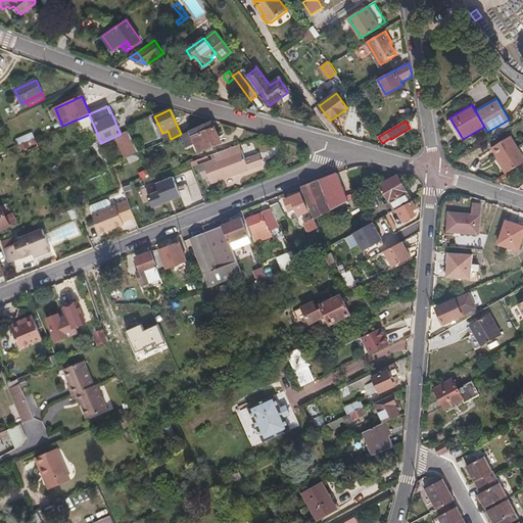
[(221,142),(215,127),(214,128),(210,122),(181,134),(187,147),(196,143),(199,151),(221,142)]
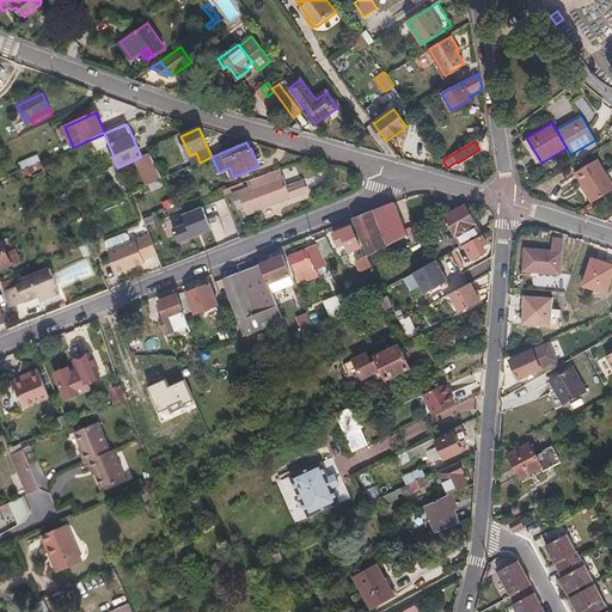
[(158,167),(150,152),(142,155),(153,177),(160,173),(158,167)]
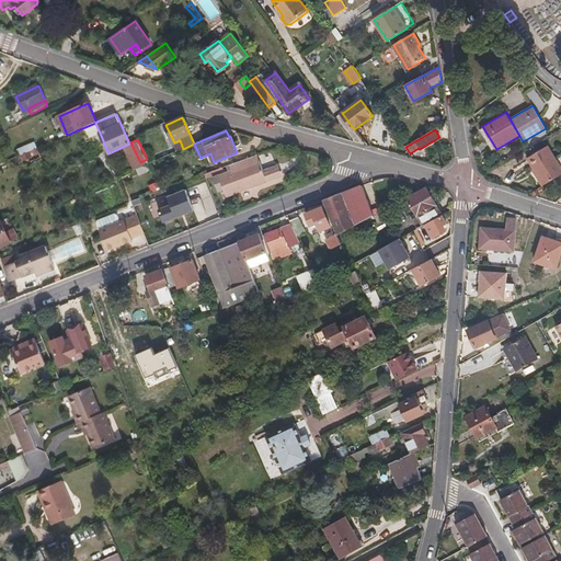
[(37,148),(35,142),(25,147),(27,152),(37,148)]
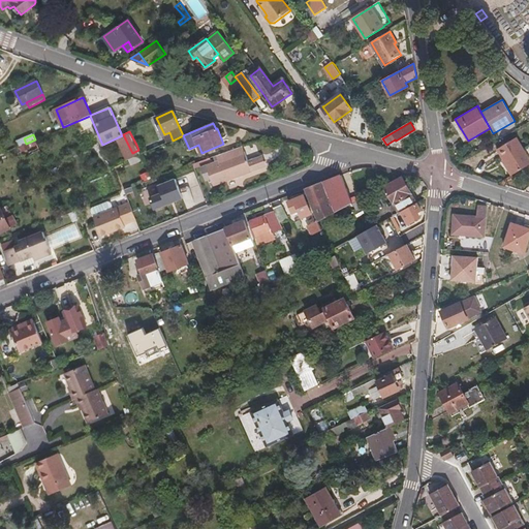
[(528,164),(528,157),(516,137),(496,149),(503,159),(506,164),(505,166),(511,176),(528,164)]
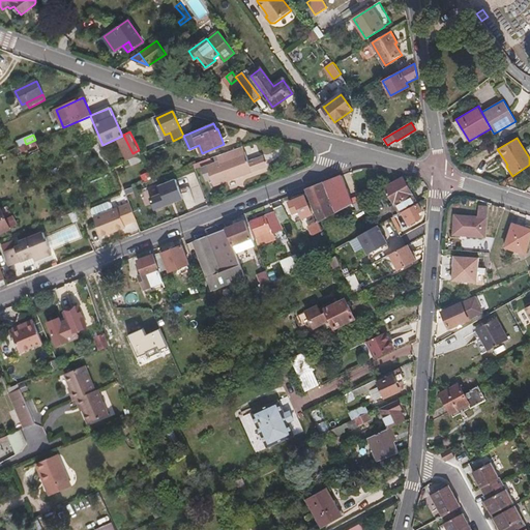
[(26,144),(24,139),(17,142),(20,147),(26,144)]
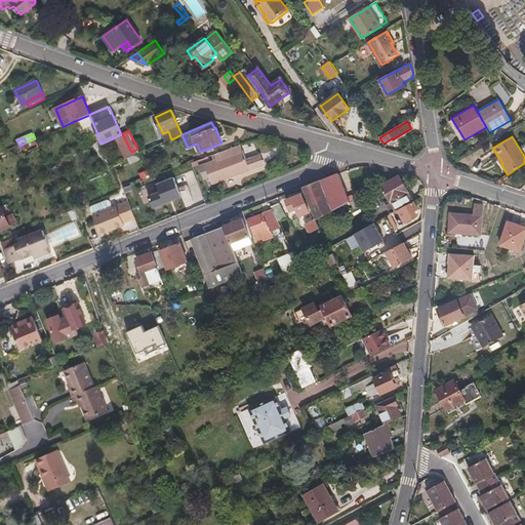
[(145,147),(142,142),(135,144),(137,149),(139,154),(158,146),(156,142),(145,147)]
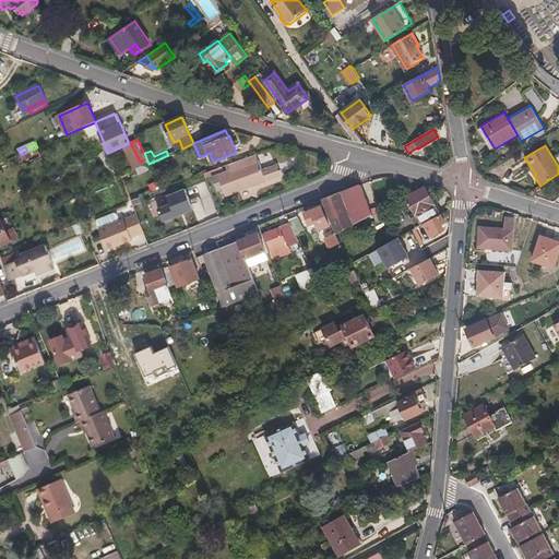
[(261,170),(258,161),(257,162),(253,155),(229,164),(233,170),(219,175),(227,194),(265,180),(261,170)]
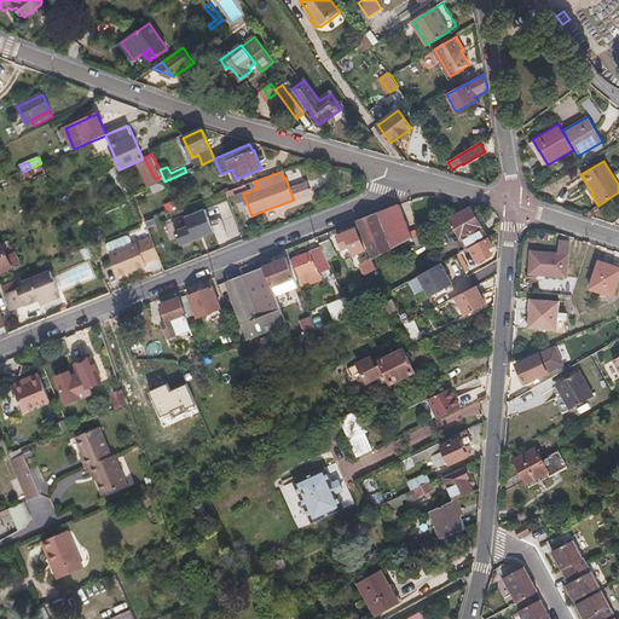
[(307,181),(289,189),(294,200),(312,194),(307,181)]
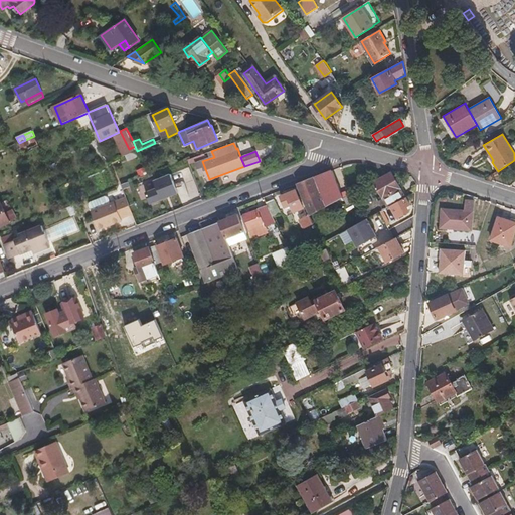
[(189,164),(206,158),(204,154),(187,160),(189,164)]
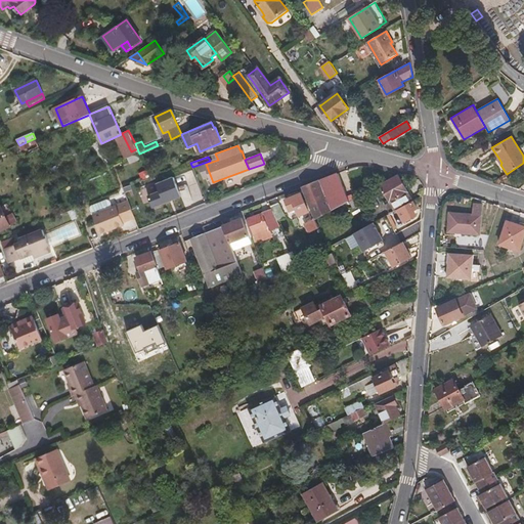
[(349,201),(339,174),(302,188),(315,220),(349,201)]
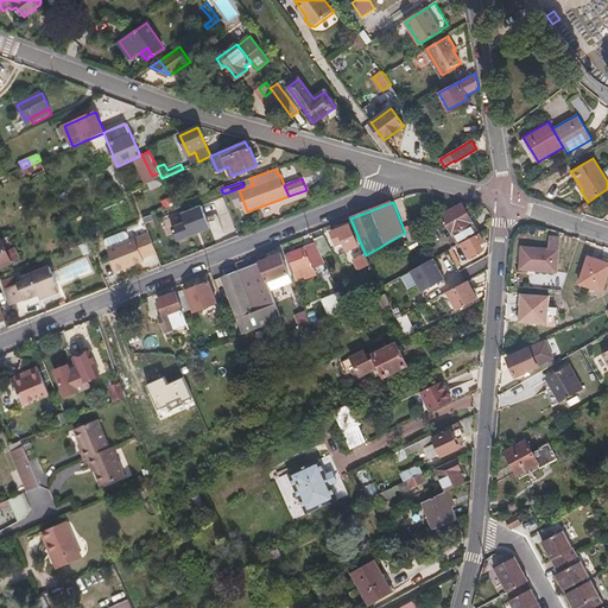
[(463,202),(441,214),(458,246),(461,244),(480,233),(463,202)]
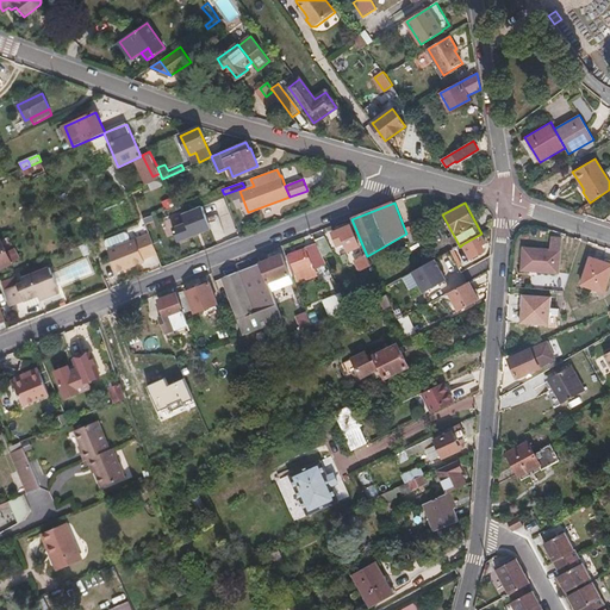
[(418,204),(414,205),(418,216),(423,212),(418,204)]
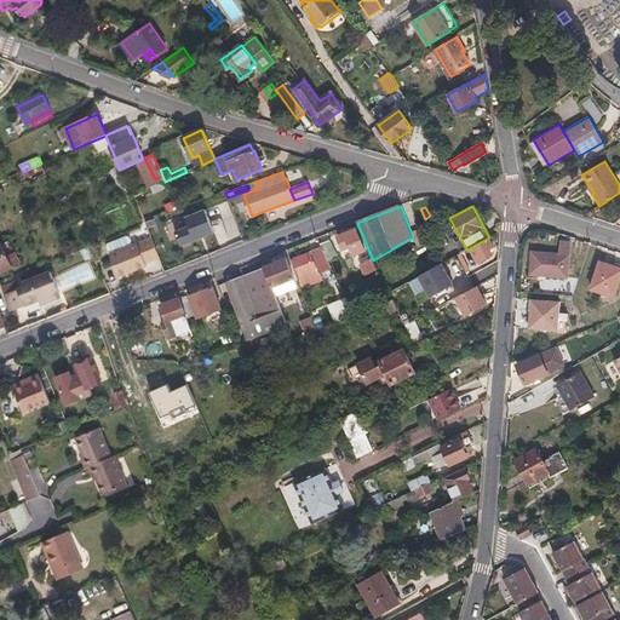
[(216,233),(207,210),(187,217),(190,225),(177,231),(182,245),(216,233)]
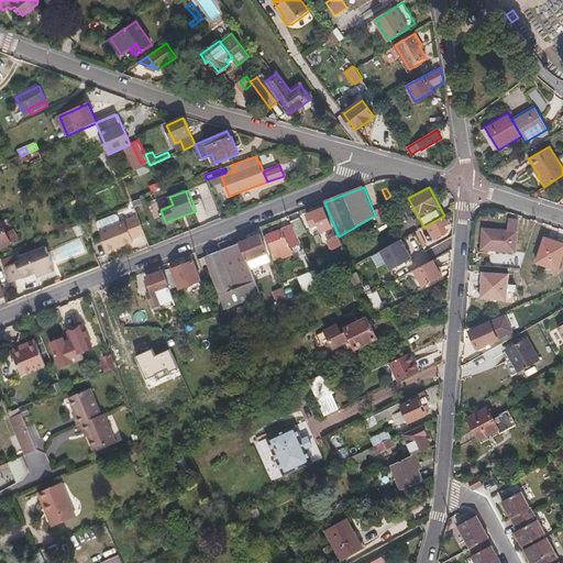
[(307,214),(312,228),(319,224),(320,228),(322,232),(332,228),(324,208),(307,214)]
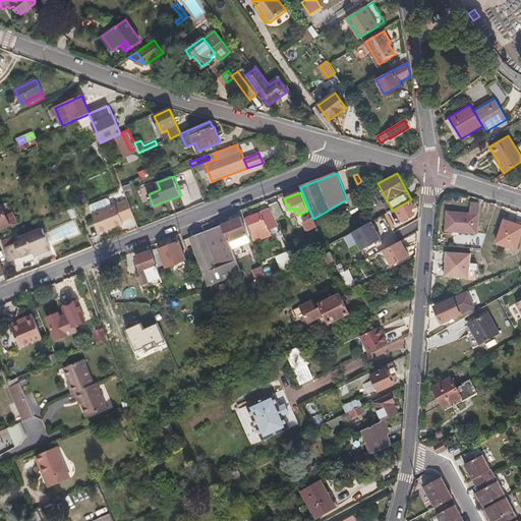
[(411,199),(395,209),(402,222),(413,216),(410,212),(415,209),(411,199)]
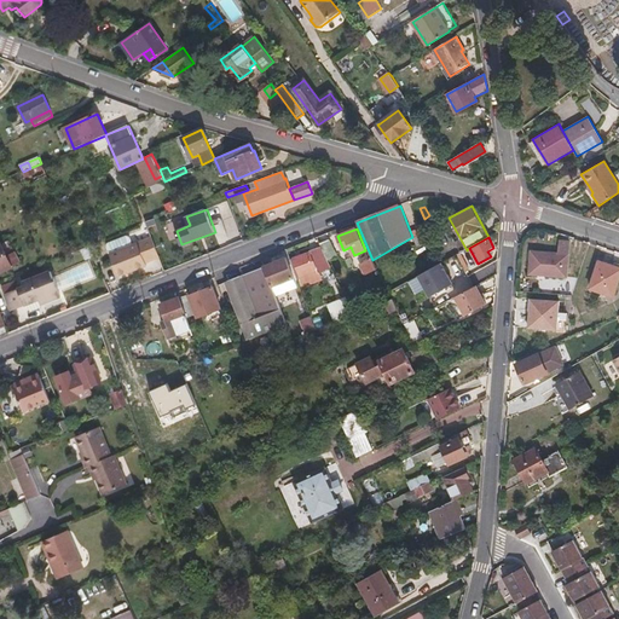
[(160,258),(152,238),(110,255),(120,278),(148,266),(146,262),(160,258)]
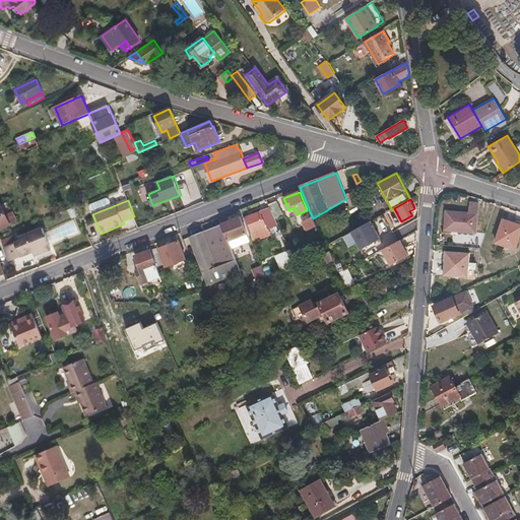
[(269,204),(275,218),(283,215),(277,201),(269,204)]
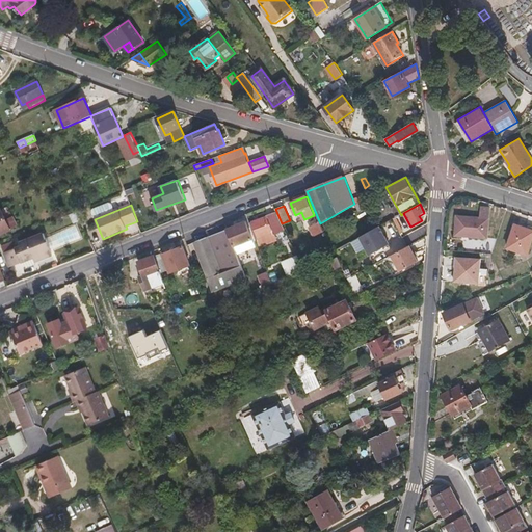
[(457,216),(455,236),(486,238),(489,207),(481,207),(480,218),(457,216)]
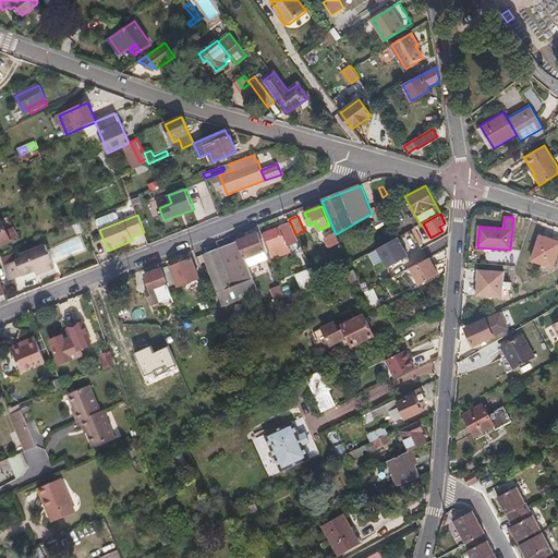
[(0,245),(11,241),(1,219),(0,219),(0,245)]
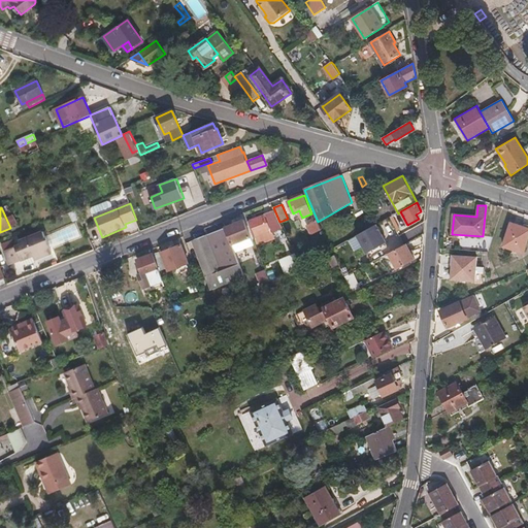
[(265,216),(270,230),(273,228),(268,213),(265,216)]
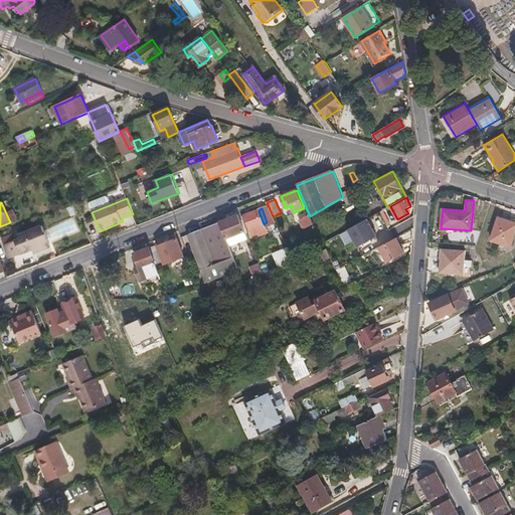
[(263,224),(264,224),(259,210),(243,215),(249,229),(251,229),(254,237),(266,232),(263,224)]
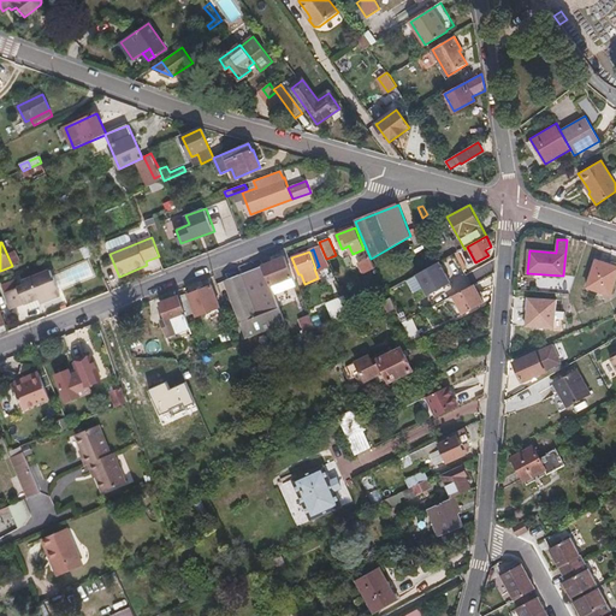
[(271,285),(291,277),(284,258),(264,266),(271,285)]
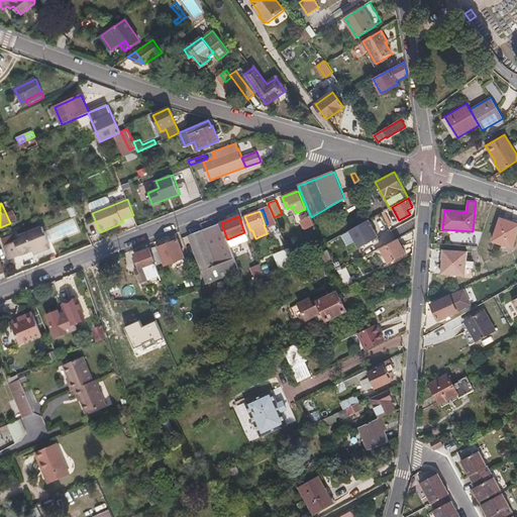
[(305,229),(315,223),(311,217),(301,222),(305,229)]
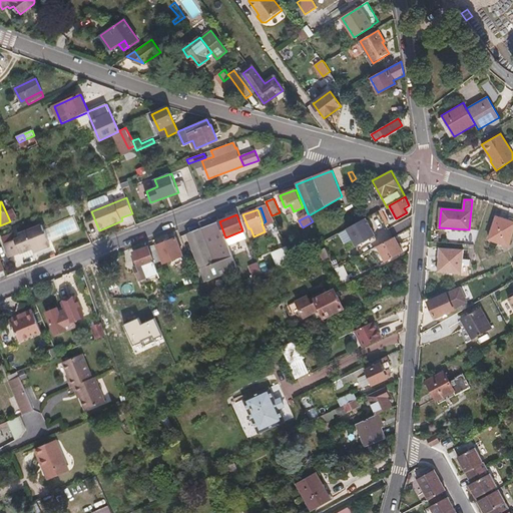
[(512,221),(496,217),(489,238),(508,245),(512,231),(512,221)]
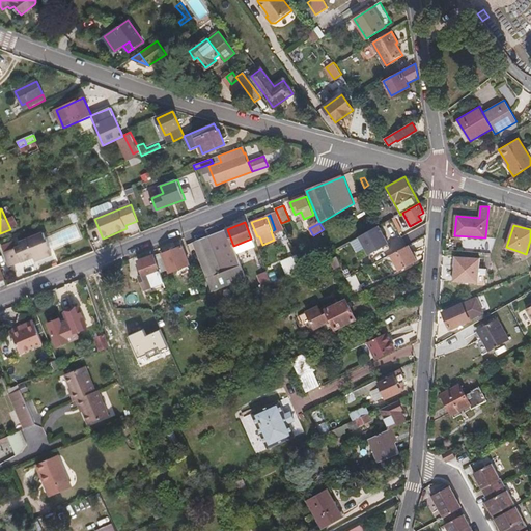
[(389,244),(379,226),(359,236),(369,255),(389,244)]
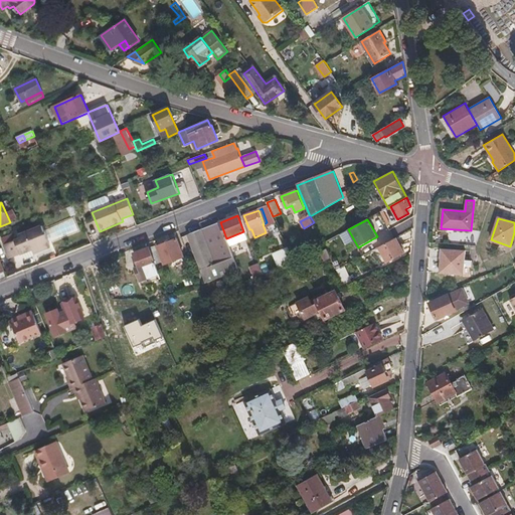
[(226,238),(220,222),(186,235),(197,264),(211,259),(214,266),(234,258),(230,247),(226,238)]
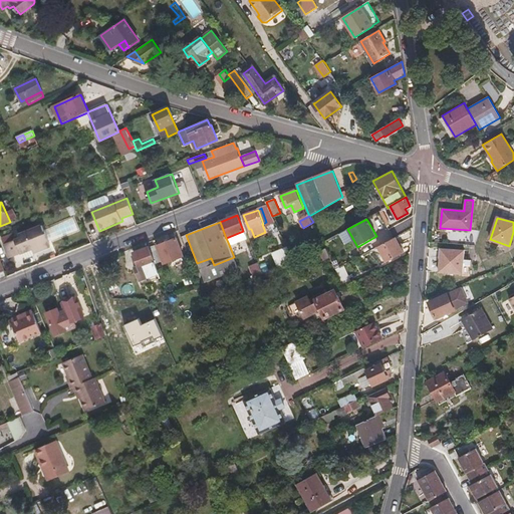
[(34,253),(51,246),(42,225),(18,235),(19,239),(4,245),(10,259),(32,249),(34,253)]
